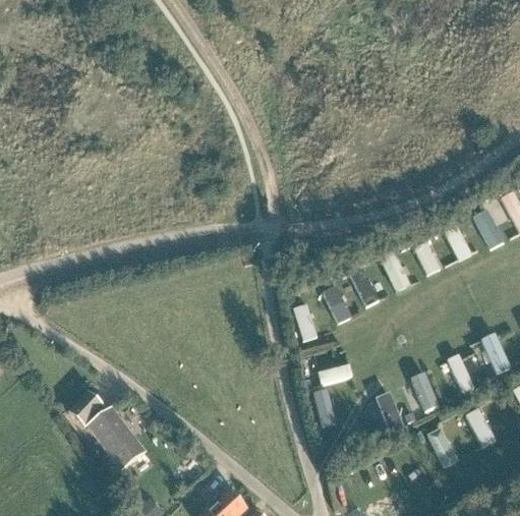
[(519,203),(514,191),(502,197),(519,232),(519,203)]
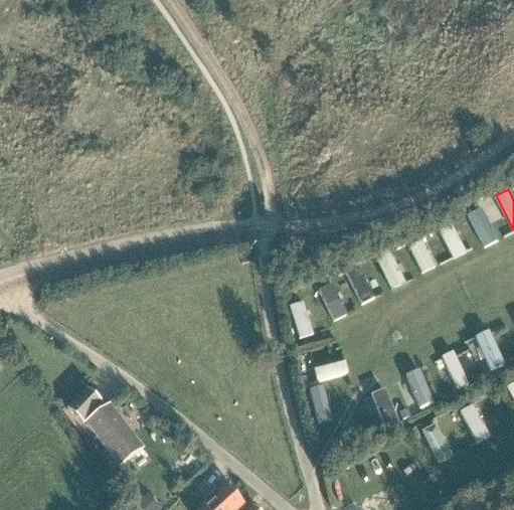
[(474,201),(465,206),(465,207),(468,212),(477,208),(477,207),(474,202),(474,201)]
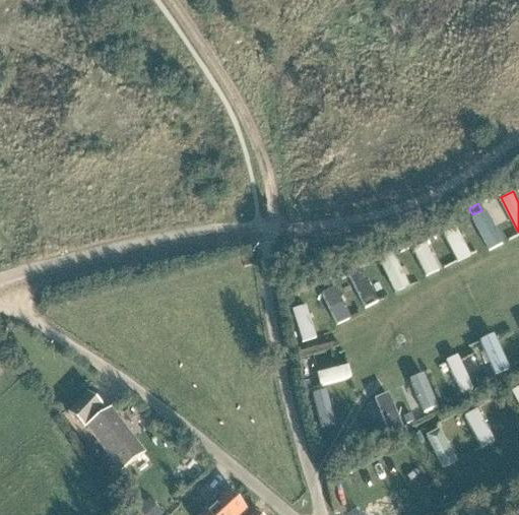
[(490,249),(504,242),(487,207),(472,215),(490,249)]
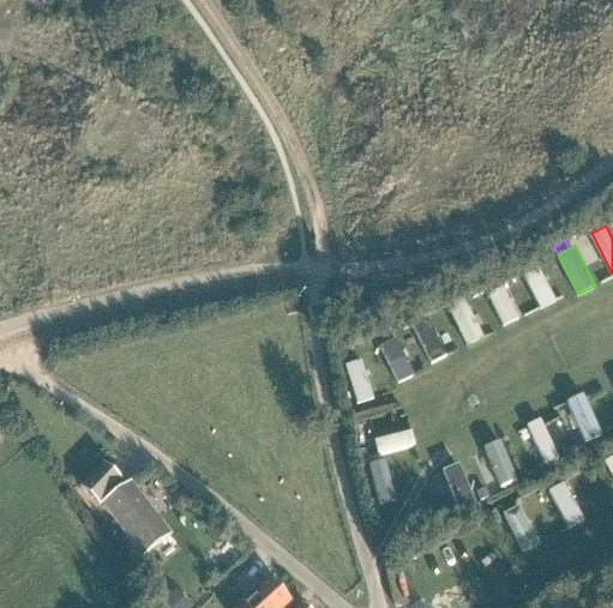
[(541,308),(557,300),(538,265),(523,272),(541,308)]
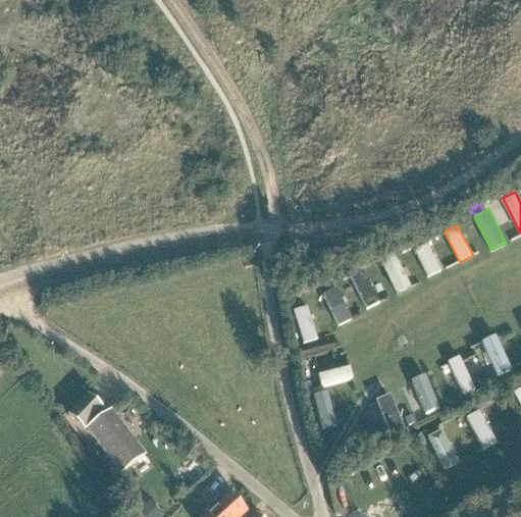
[(436,229),(427,235),(429,240),(439,235),(436,229)]
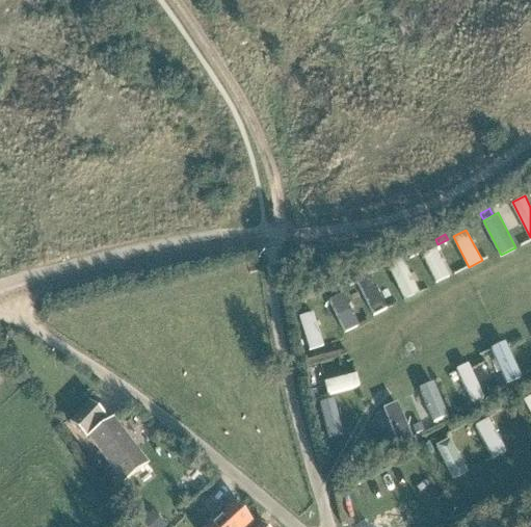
[(436,282),(450,274),(435,246),(422,253),(436,282)]
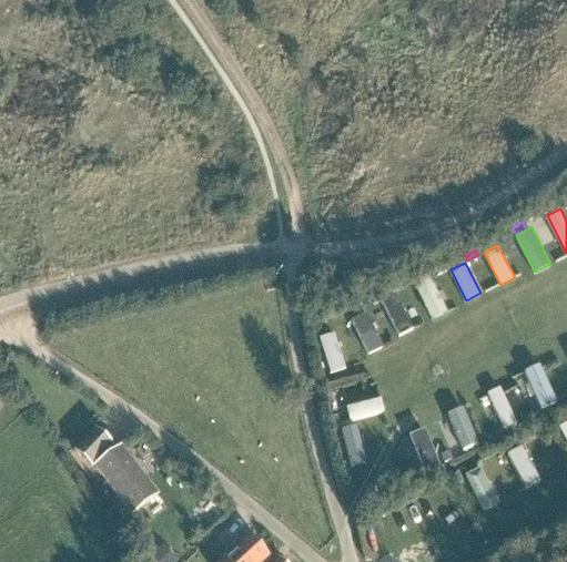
[(444,264),(435,268),(437,274),(446,269),(444,264)]
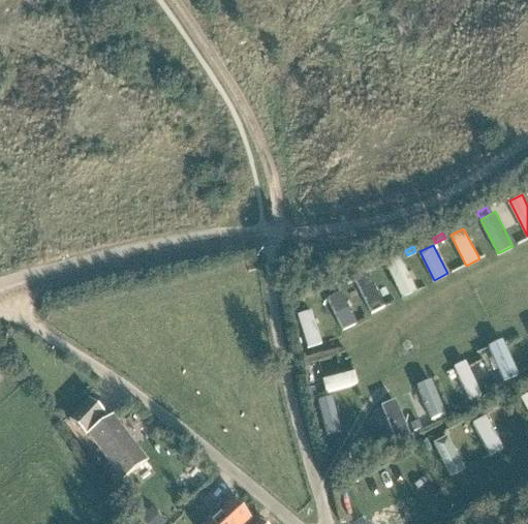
[(402,297),(417,289),(400,254),(384,262),(402,297)]
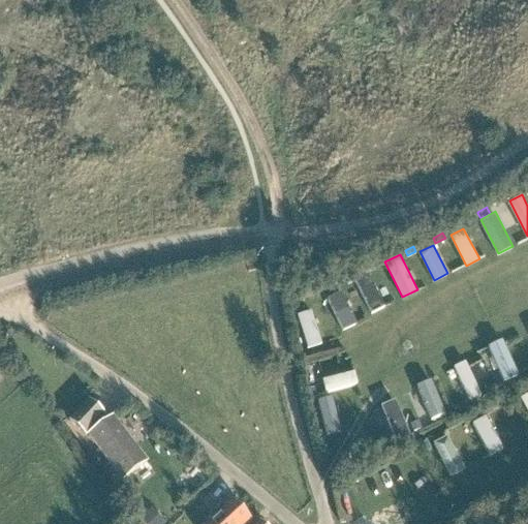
[(362,269),(352,274),(354,278),(364,274),(362,269)]
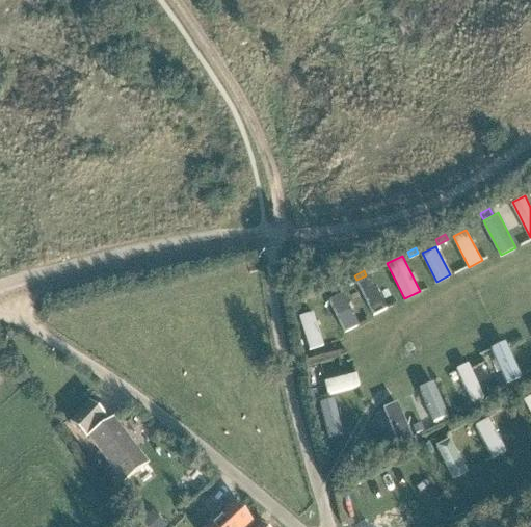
[(374,314),(388,307),(370,273),(356,281),(374,314)]
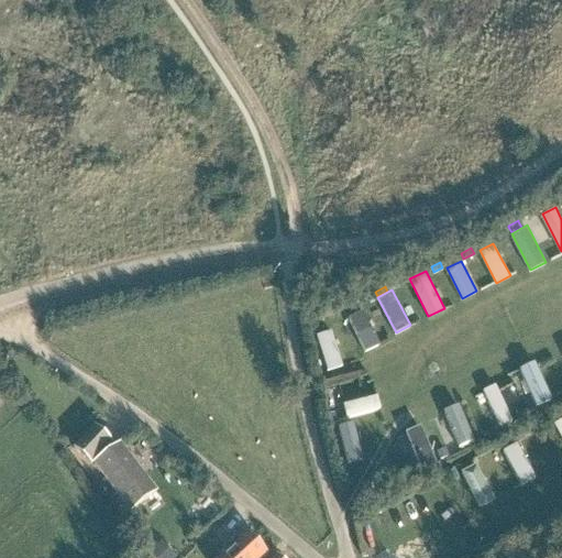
[(350,305),(343,308),(348,317),(354,315),(350,305)]
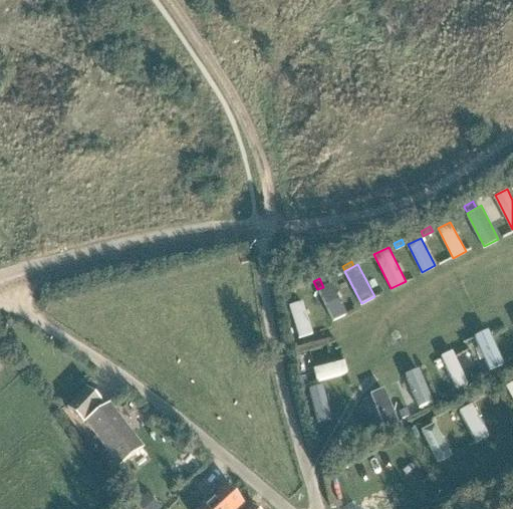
[(334,322),(348,315),(332,283),(319,290),(334,322)]
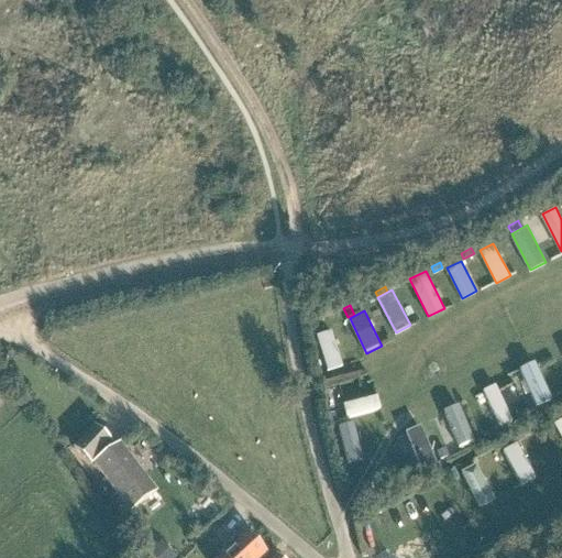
[(317,318),(308,321),(311,330),(315,329),(319,324),(317,318)]
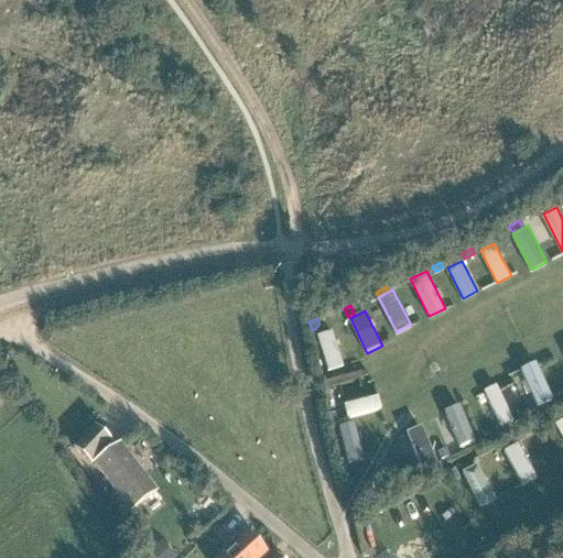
[(343,364),(332,329),(316,334),(327,369),(343,364)]
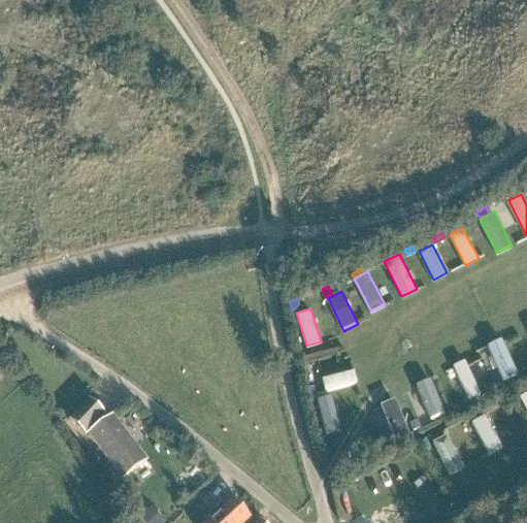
[(503,380),(519,372),(502,337),(487,344),(503,380)]
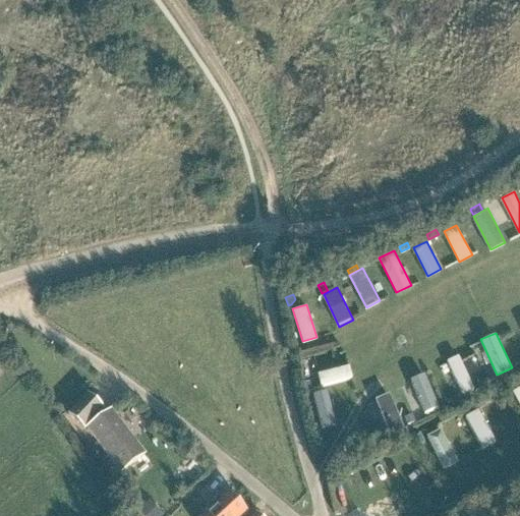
[(462,393),(473,388),(458,354),(447,359),(462,393)]
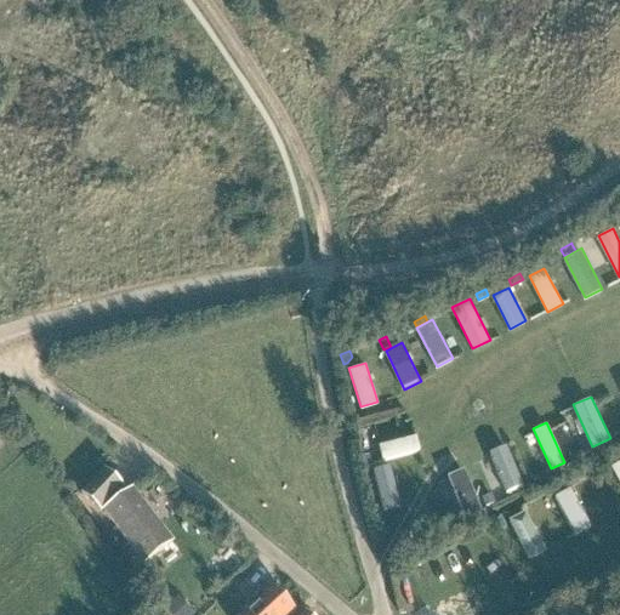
[(619,428),(609,432),(613,442),(619,438),(619,428)]
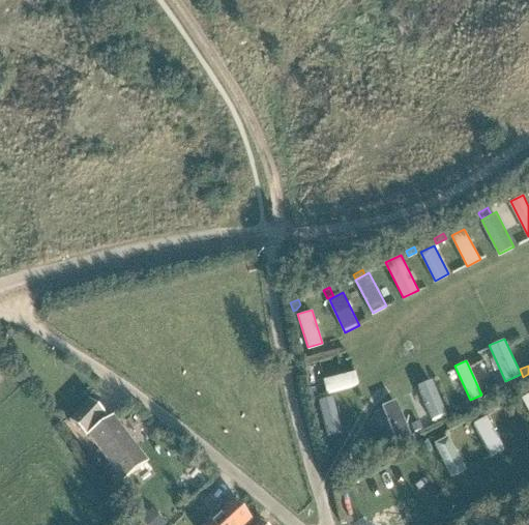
[(323,379),(326,390),(358,383),(355,371),(323,379)]
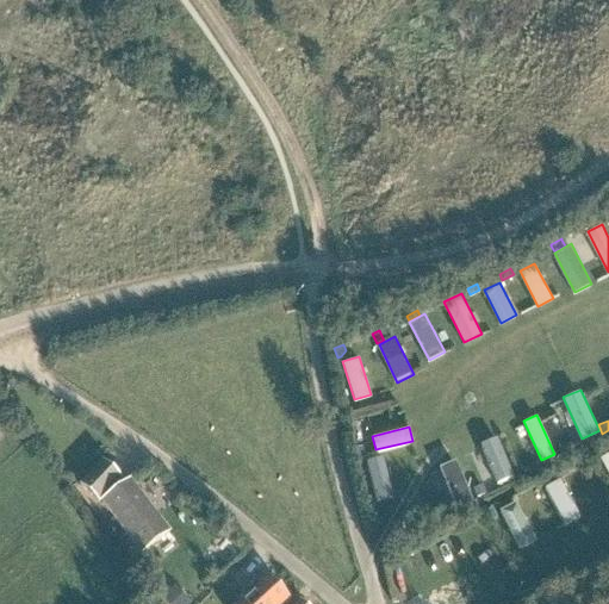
[(497,483),(514,475),(498,436),(480,443),(497,483)]
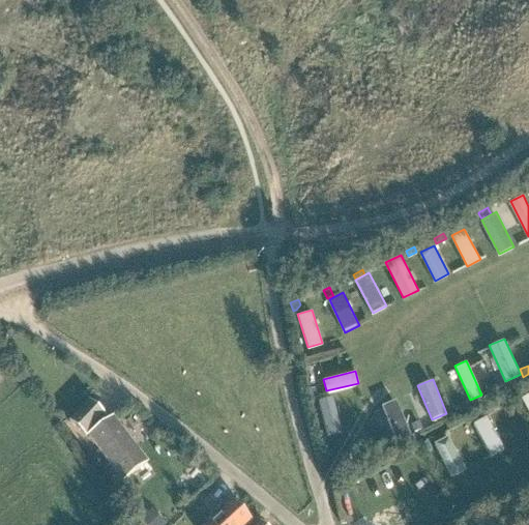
[(496,384),(487,389),(489,395),(498,389),(496,384)]
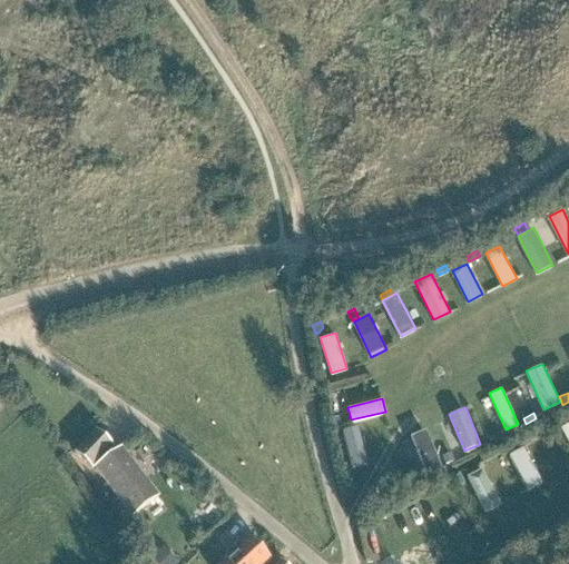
[(339,415),(331,417),(334,428),(341,426),(341,425),(339,415)]
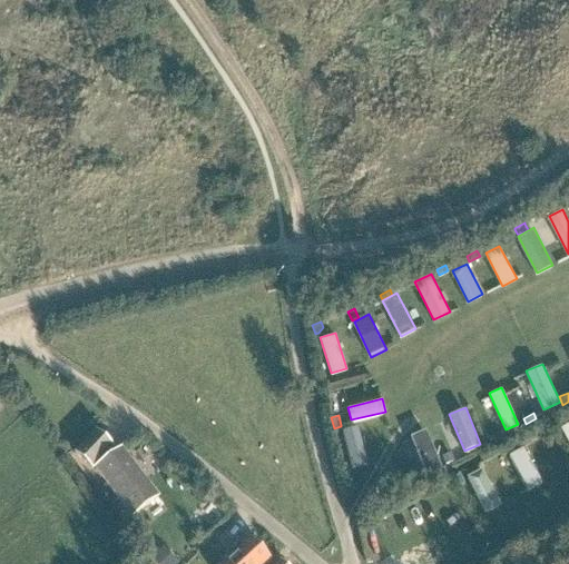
[(365,463),(356,426),(343,429),(352,466),(365,463)]
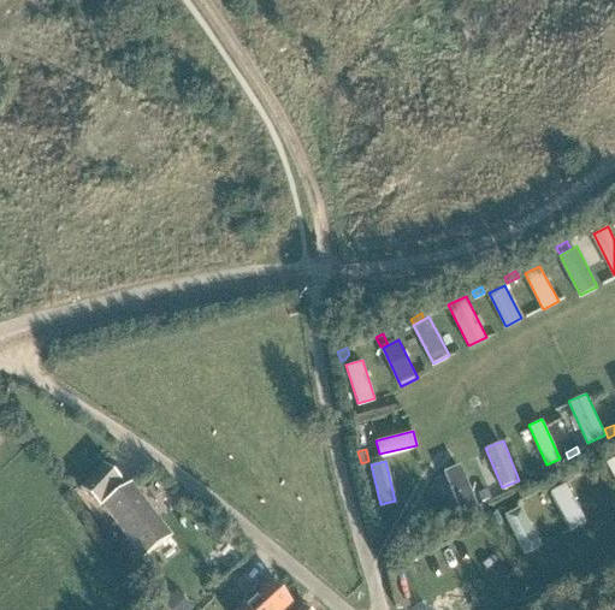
[(143,560),(172,538),(132,486),(123,493),(117,487),(124,480),(104,462),(81,486),(101,504),(102,504),(143,560)]
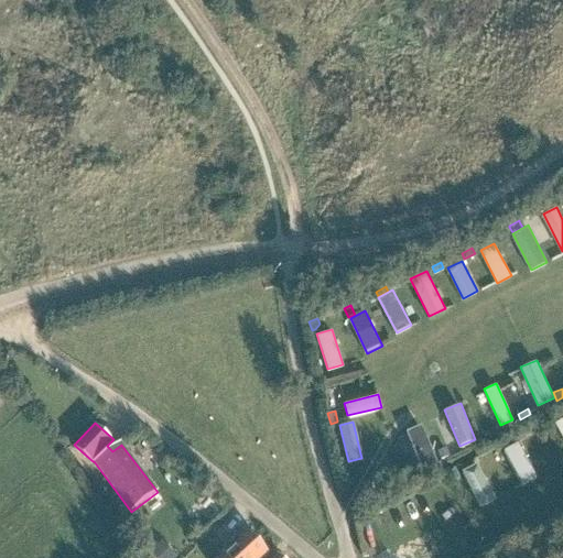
[(437,462),(421,425),(405,430),(422,469),(437,462)]
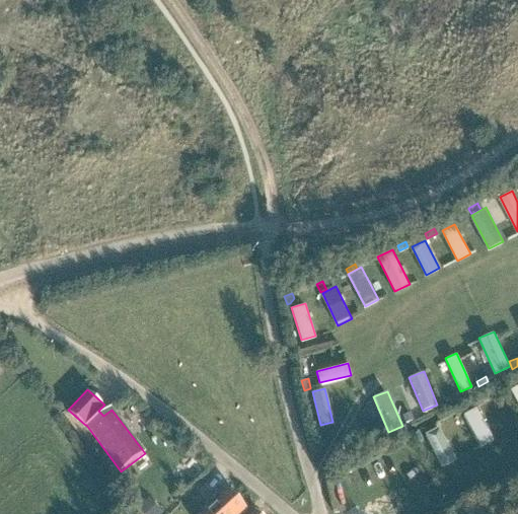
[(457,392),(448,396),(450,401),(451,401),(460,397),(460,396),(457,392)]
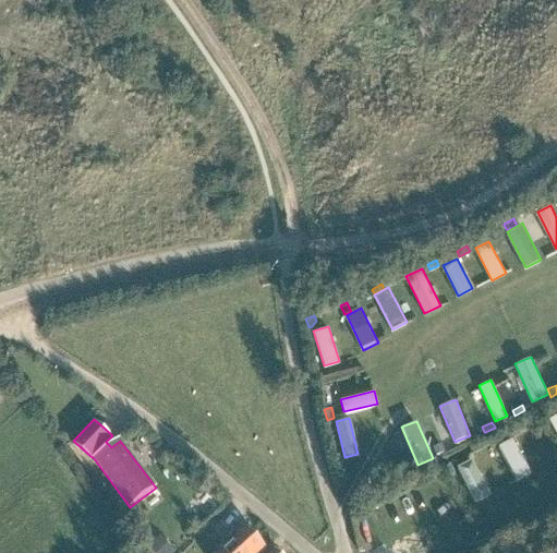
[(532,472),(512,437),(498,445),(518,480),(532,472)]
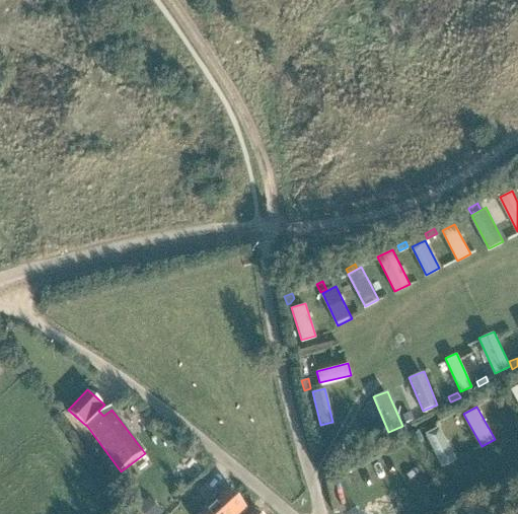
[(411,412),(403,415),(407,422),(414,419),(411,412)]
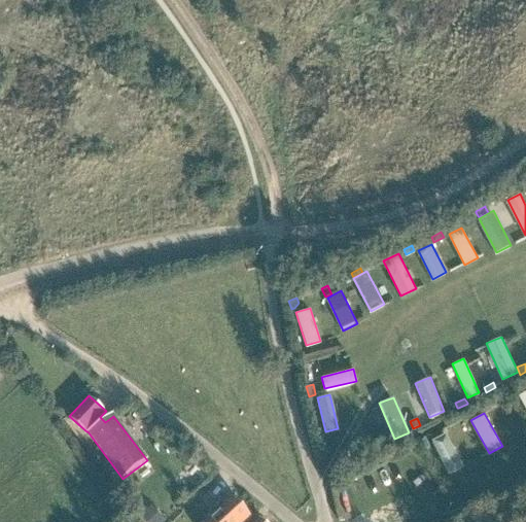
[(463,466),(447,432),(431,440),(449,474),(463,466)]
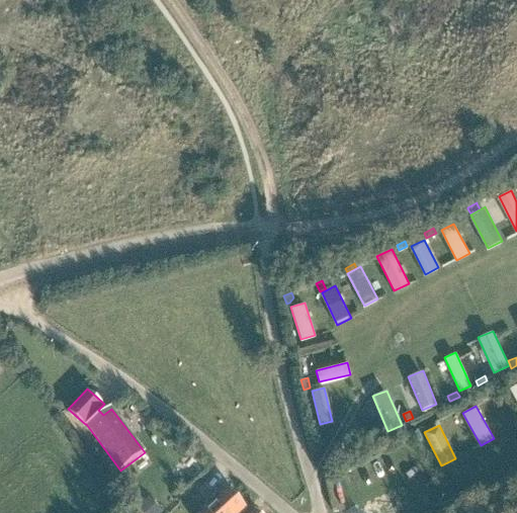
[(376,430),(370,433),(373,441),(388,436),(384,426),(383,426),(376,430)]
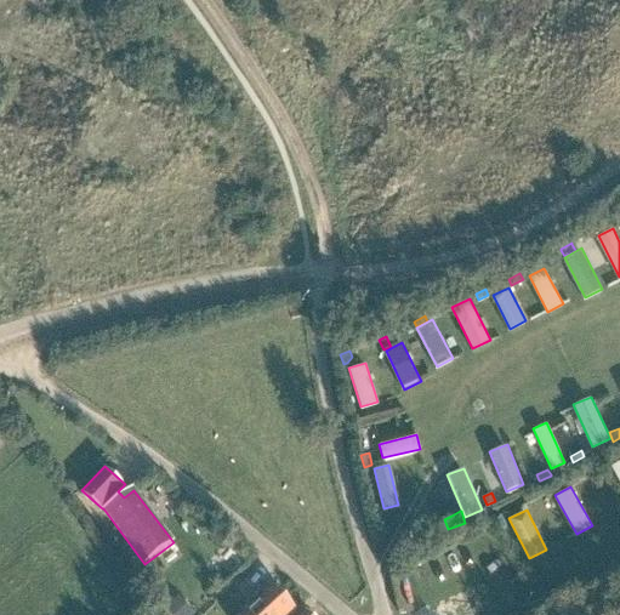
[(288,614),(295,609),(296,608),(295,608),(273,584),(274,584),(273,582),(272,584),(262,593),(261,593),(261,594),(246,608),(246,607),(245,608),(237,614),(288,614)]
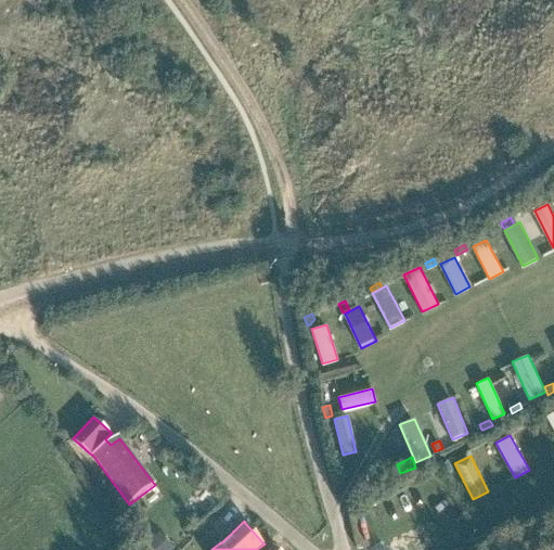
[(159,531),(147,542),(155,549),(169,549),(174,546),(159,531)]
